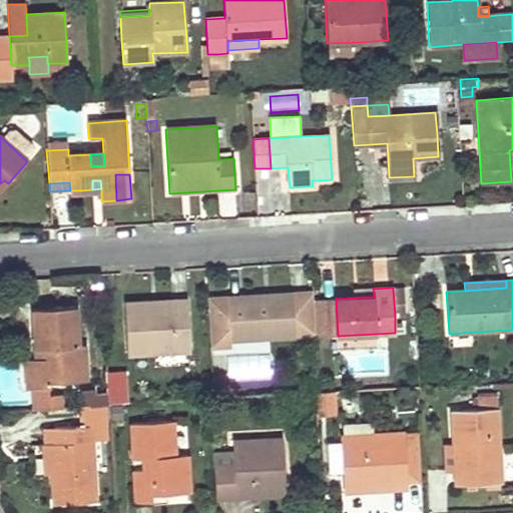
[(354,290),(354,298),(374,297),(373,289),(354,290)]
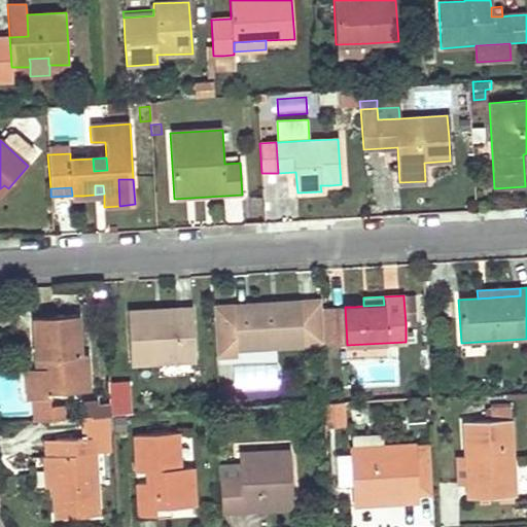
[(403,297),(406,323),(416,323),(415,297),(403,297)]
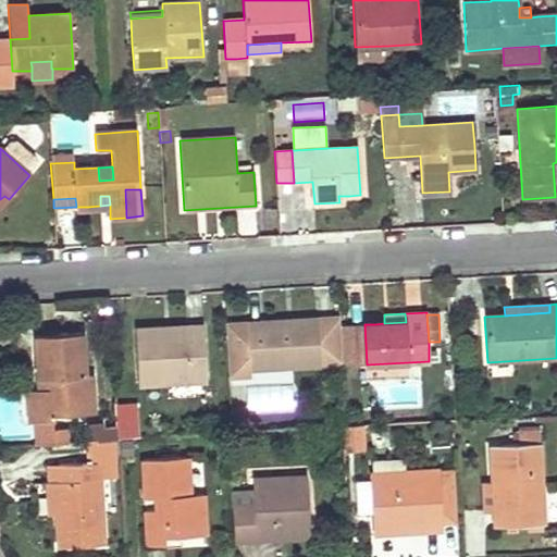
[(248,324),(226,325),(229,360),(249,359),(250,369),(319,366),(320,366),(343,363),(339,319),(319,320),(283,322),(248,324)]
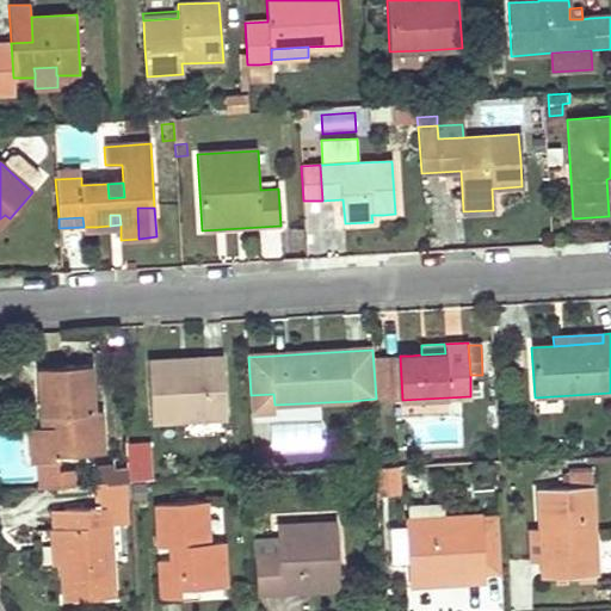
[(402,400),(400,356),(376,357),(378,401),(402,400)]
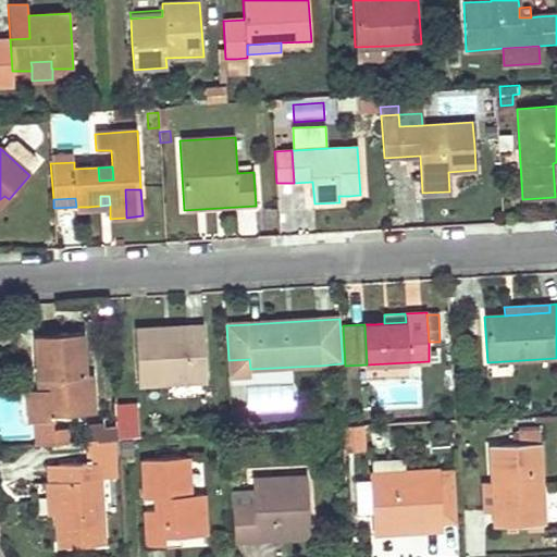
[(207,381),(206,354),(205,326),(135,331),(138,385),(207,381)]
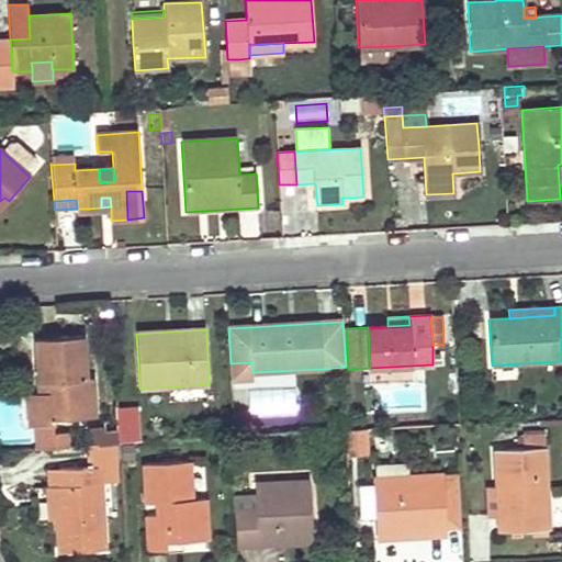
[(55,425),(55,422),(55,418),(76,418),(75,405),(94,404),(93,378),(86,379),(83,336),(35,338),(37,382),(46,382),(46,394),(37,394),(29,394),(30,426),(55,425)]
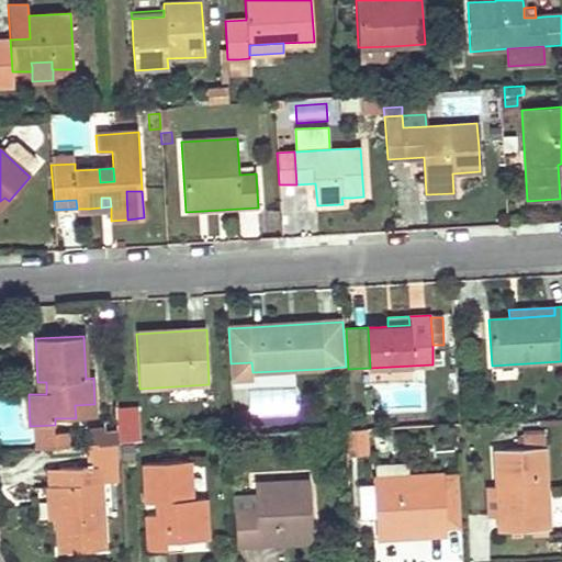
[(231,380),(322,375),(322,369),(253,372),(251,362),(231,363),(231,380)]
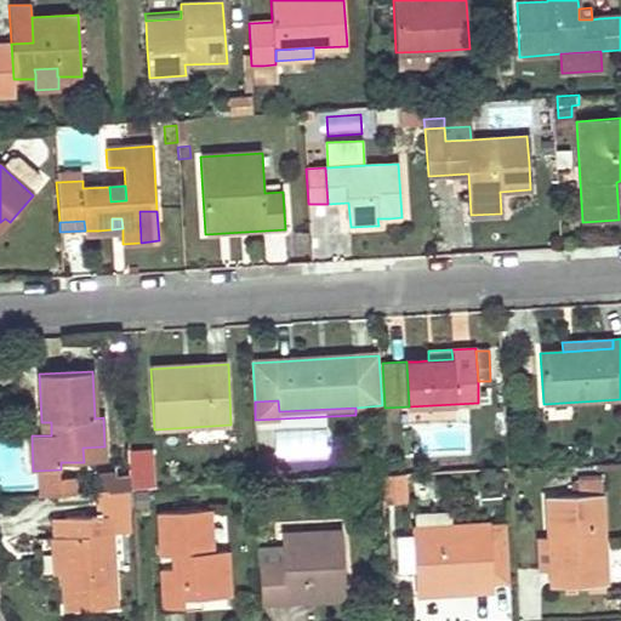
[(41,422),(41,436),(51,436),(51,422),(41,422)]
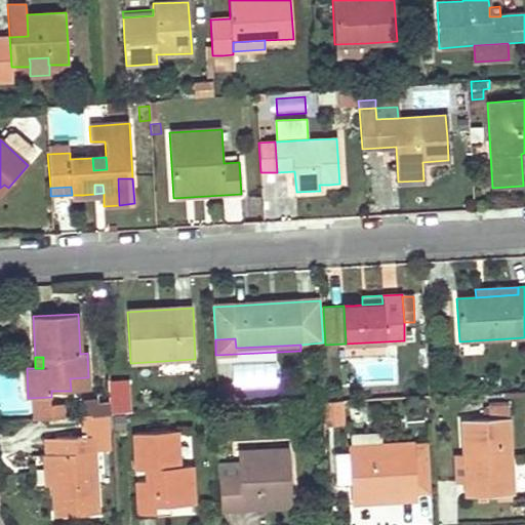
[(88,377),(70,378),(71,391),(89,390),(88,377)]
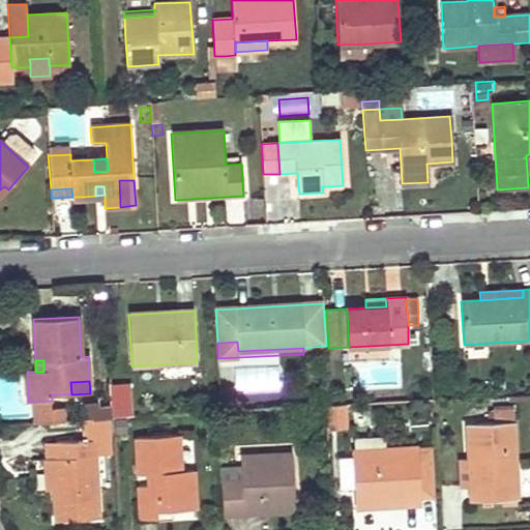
[(129,383),(109,386),(113,419),(135,416),(129,383)]
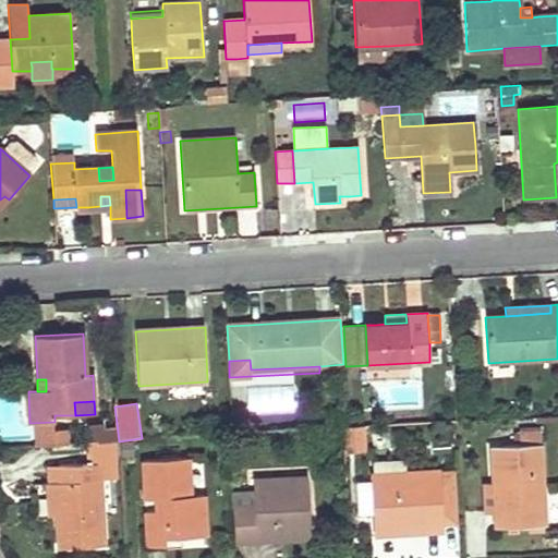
[(344,450),(349,450),(353,449),(353,443),(362,441),(361,427),(343,427),(344,450)]
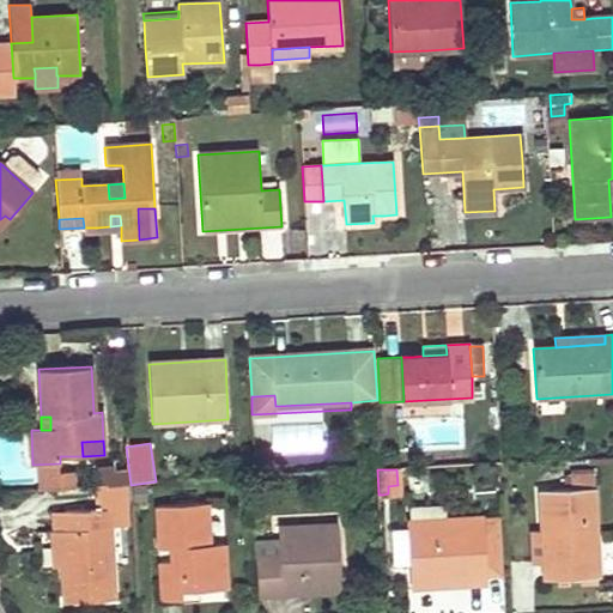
[(550,563),(546,563),(542,563),(544,580),(599,577),(594,489),(593,473),(575,474),(576,489),(540,491),(541,533),(548,533),(550,563)]
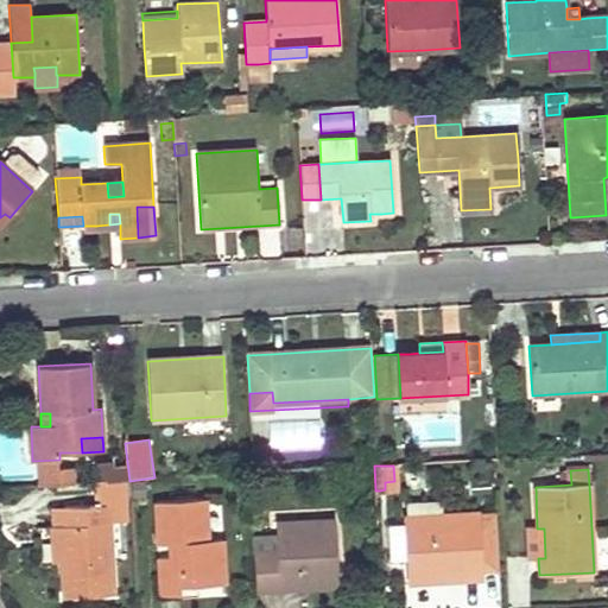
[(158,559),(159,578),(160,597),(179,596),(179,587),(225,583),(222,539),(207,540),(204,501),(154,504),(157,545),(176,544),(176,558),(158,559)]
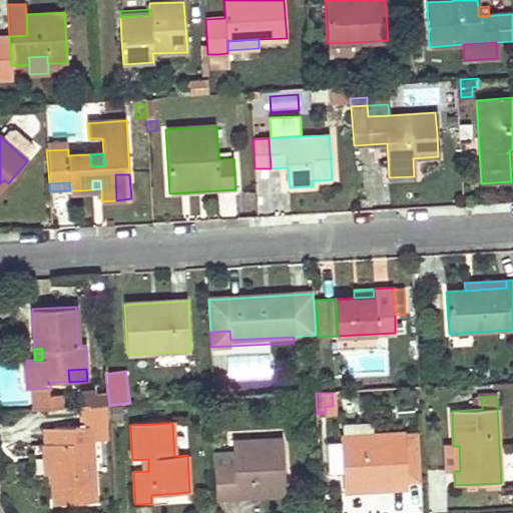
[(109,426),(99,427),(100,439),(110,438),(109,426)]
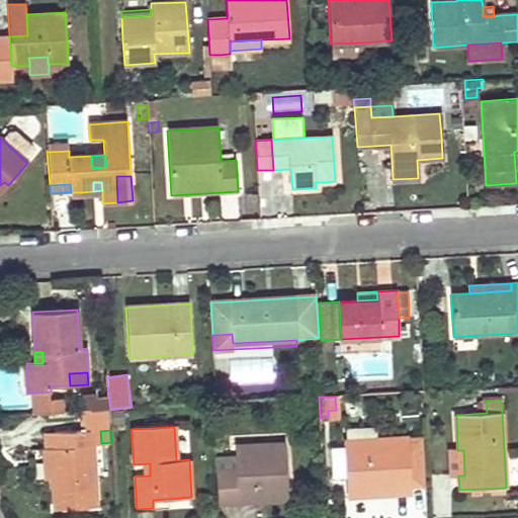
[(53,480),(54,494),(55,508),(96,507),(93,432),(53,433),(54,449),(52,449),(53,480)]
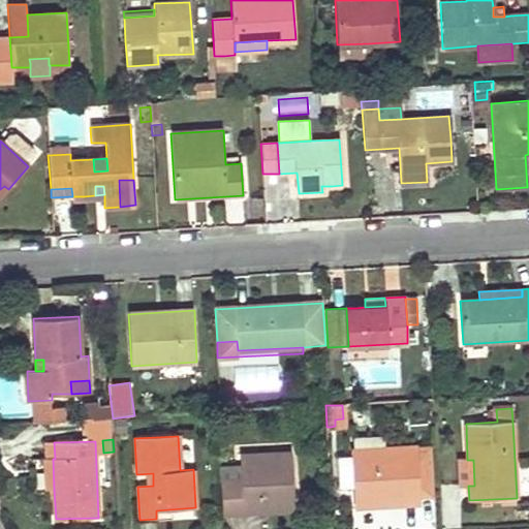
[(55,459),(54,442),(44,443),(45,459),(53,459),(55,459)]
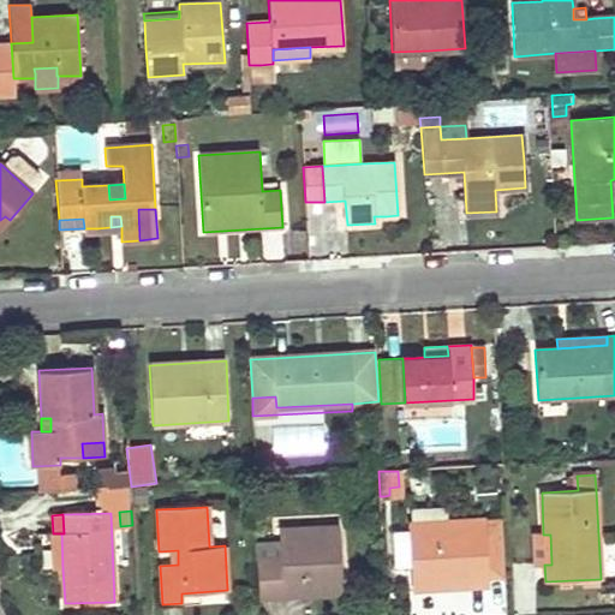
[(465,578),(465,583),(466,589),(487,587),(485,581),(505,580),(501,519),(482,519),(410,523),(413,580),(465,578)]
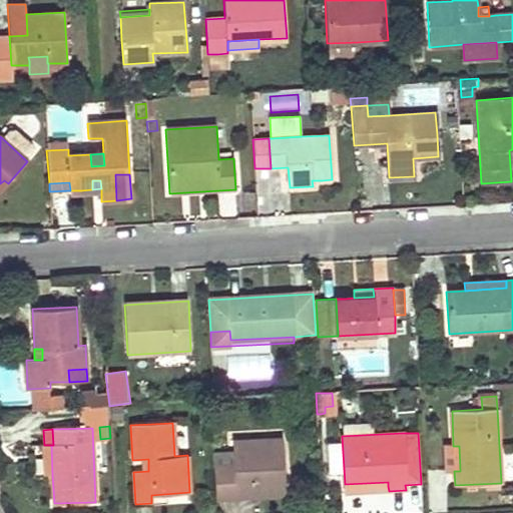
[(233,464),(223,464),(213,465),(215,499),(287,496),(284,440),(232,441),(233,464)]
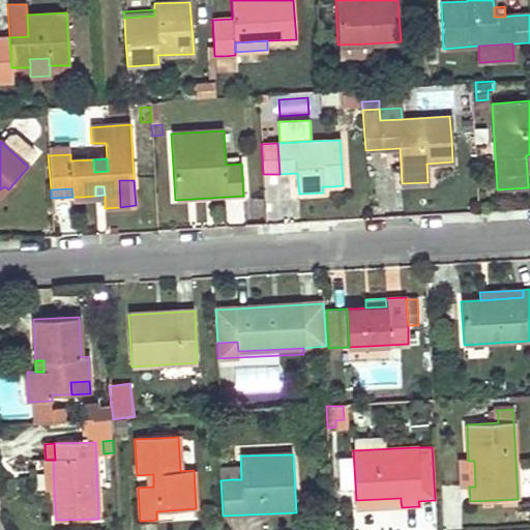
[(53,460),(46,460),(47,491),(54,491),(53,460)]
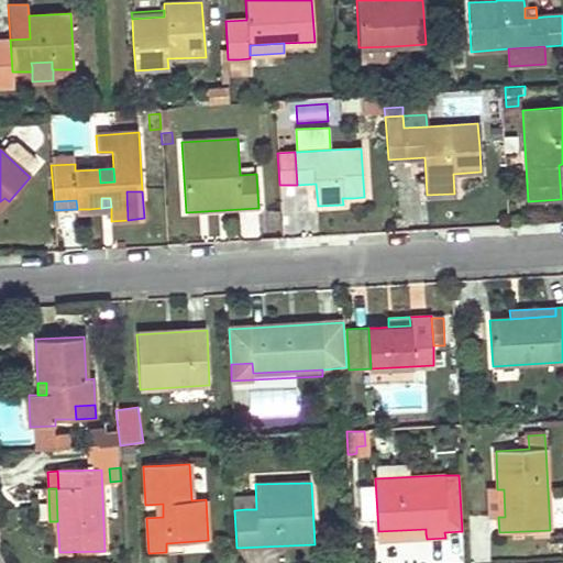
[(426,533),(426,529),(378,531),(378,541),(427,539),(426,533)]
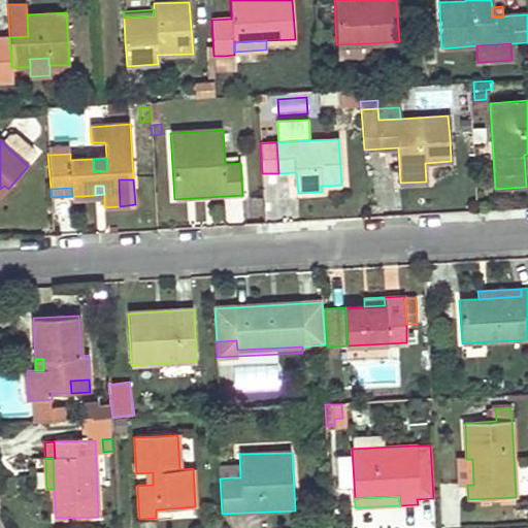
[(434,527),(435,506),(371,508),(371,527),(434,527)]
